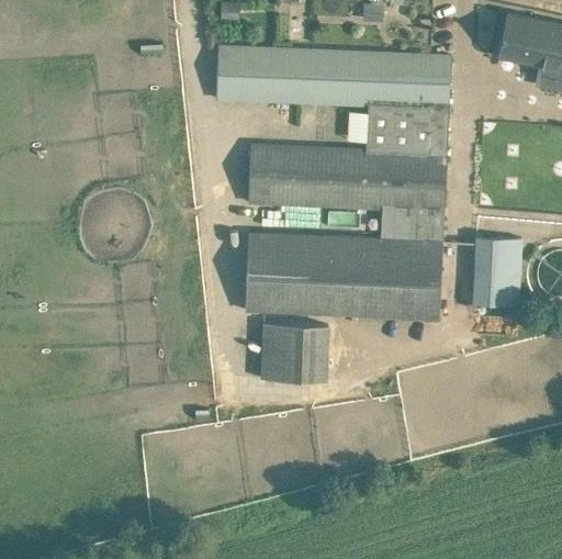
[(222,0),(222,20),(238,20),(237,0),(222,0)]
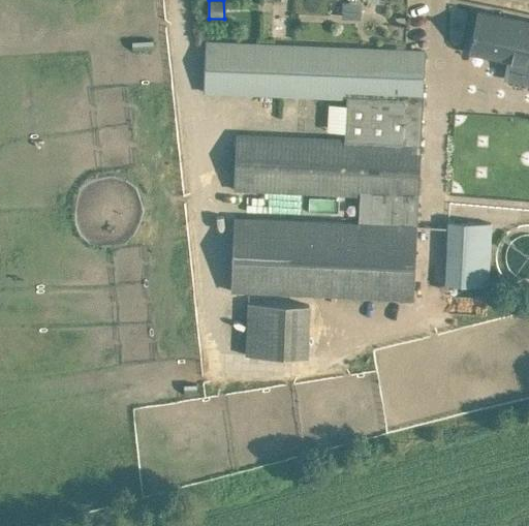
[(528,25),(476,14),(468,56),(507,63),(503,83),(528,87),(528,25)]
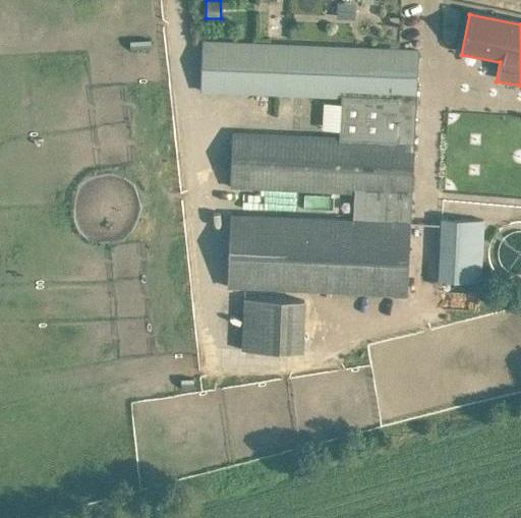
[(201,42),(199,94),(339,99),(339,98),(341,98),(339,136),(232,132),(230,189),(354,193),(353,219),(231,213),(228,290),(406,298),(413,138),(414,139),(415,123),(418,51),(201,42)]
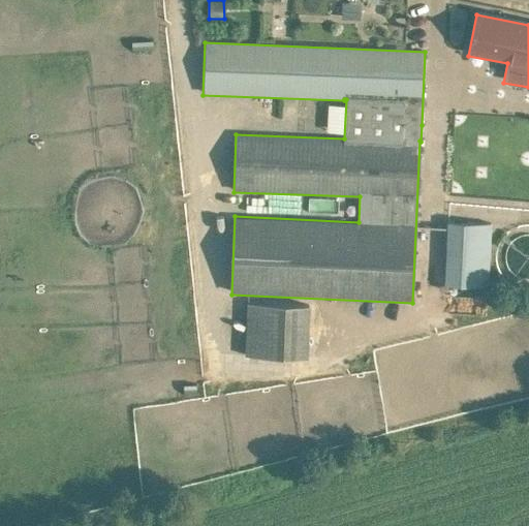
[(448,224),(446,286),(487,287),(490,225),(448,224)]
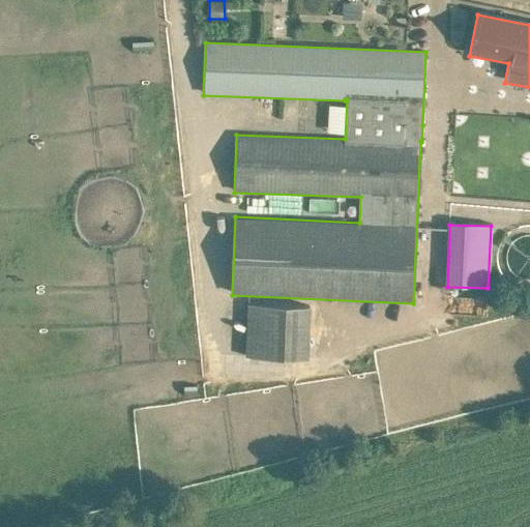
[(248,304),(246,356),(308,358),(310,306),(248,304)]
